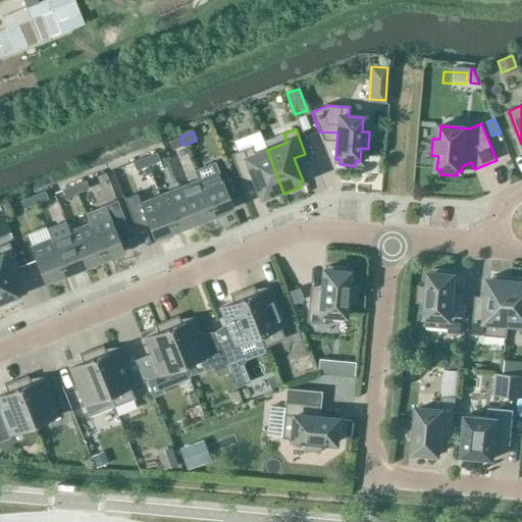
[(184,145),(180,137),(168,142),(172,150),(184,145)]
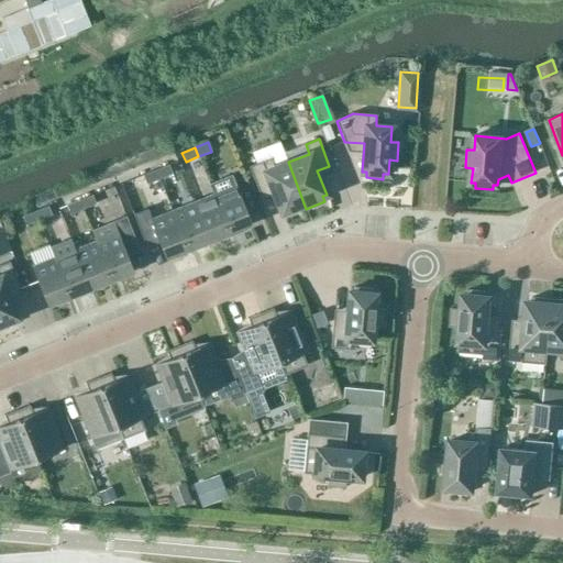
[(263,162),(250,167),(261,194),(272,189),(282,212),(286,211),(288,216),(306,209),(288,162),(275,167),(272,158),(263,162)]
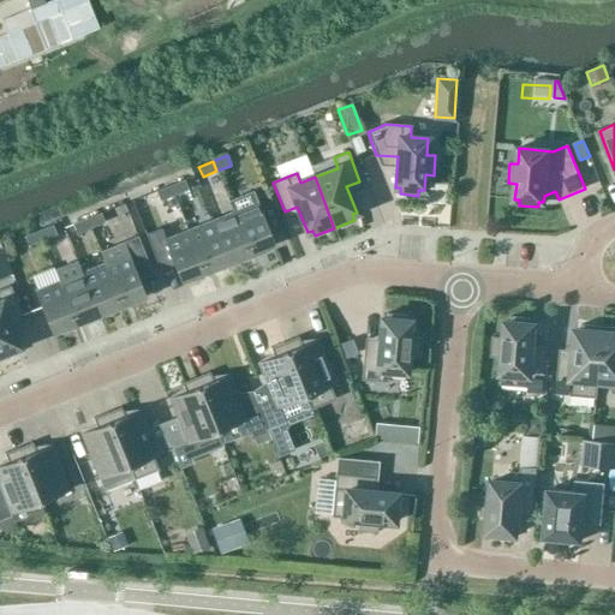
[(169,186),(174,196),(189,190),(184,180),(169,186)]
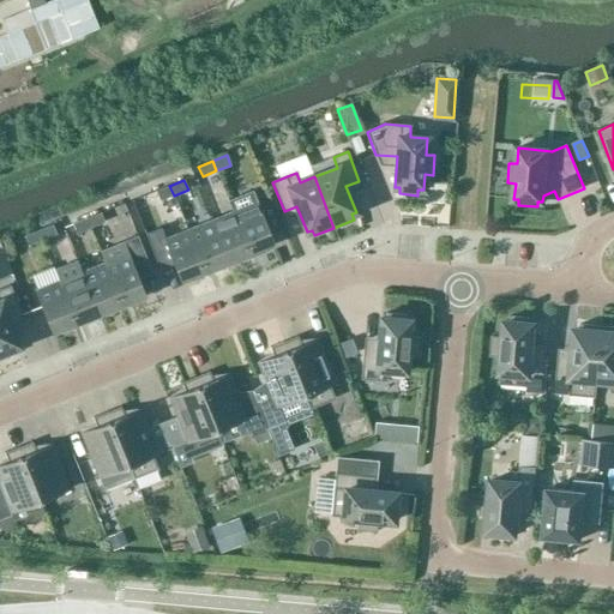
[(174,196),(169,186),(156,191),(160,202),(174,196)]
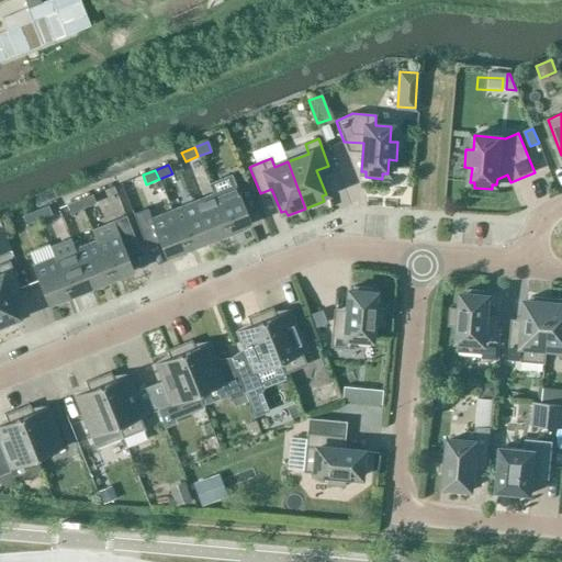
[(209,183),(213,194),(228,233),(250,224),(231,175),(209,183)]
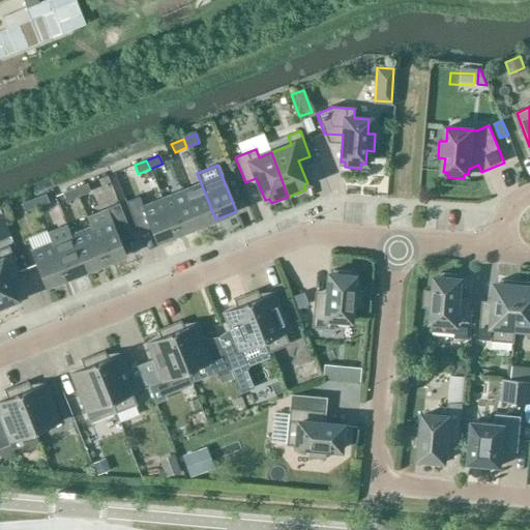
[(181,192),(196,228),(215,219),(201,183),(181,192)]
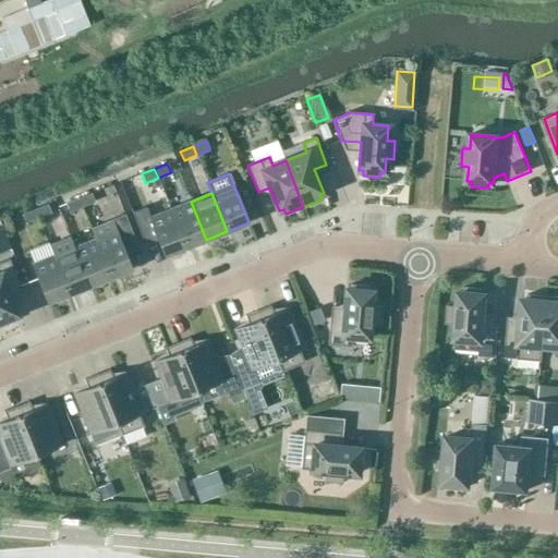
[(79,198),(82,208),(95,203),(92,194),(79,198)]
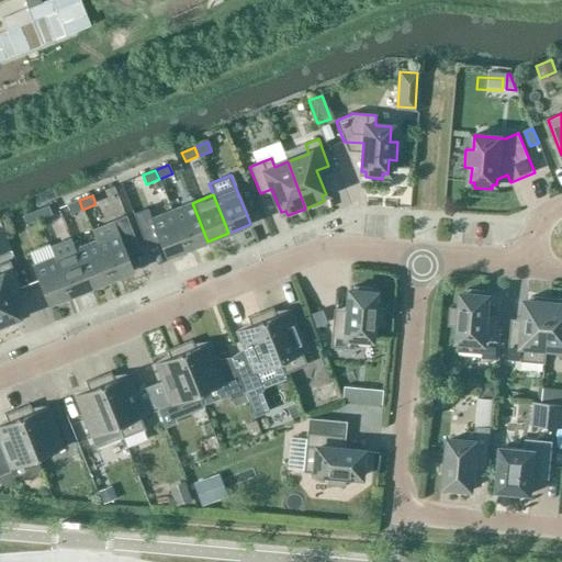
[(82,210),(79,200),(66,205),(69,215),(82,210)]
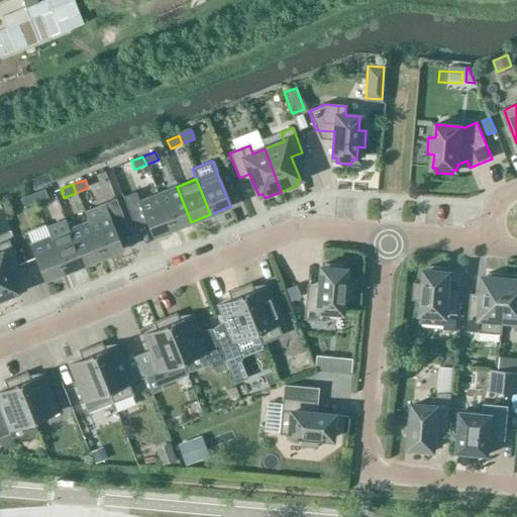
[(177,187),(158,194),(172,229),(191,222),(177,187)]
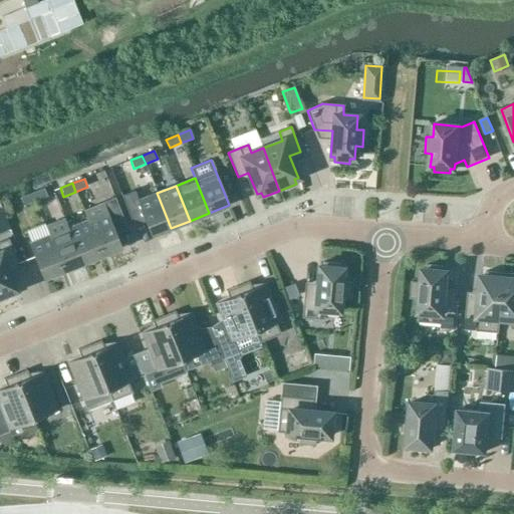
[(32,193),(35,201),(47,197),(44,188),(32,193)]
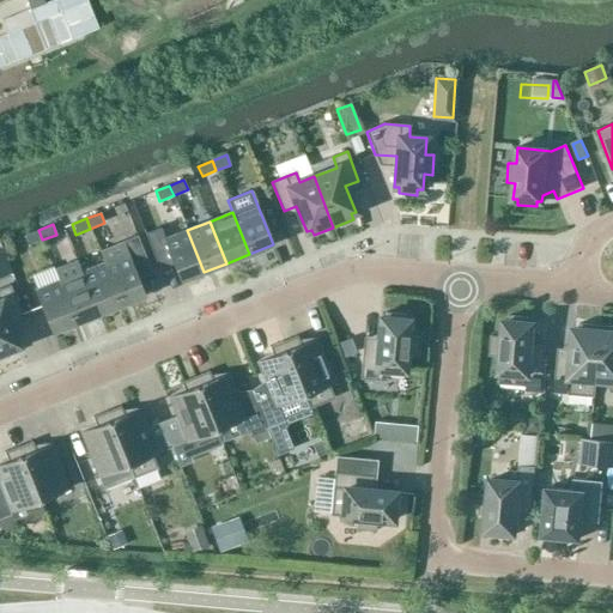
[(159,229),(145,235),(159,269),(174,263),(181,281),(204,272),(187,230),(164,240),(159,229)]
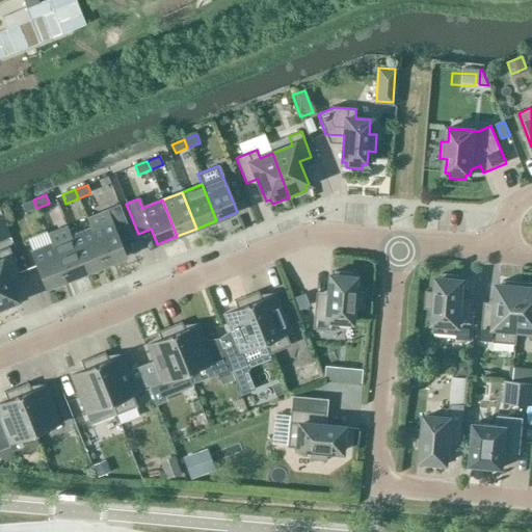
[(36,208),(33,200),(21,205),(24,213),(36,208)]
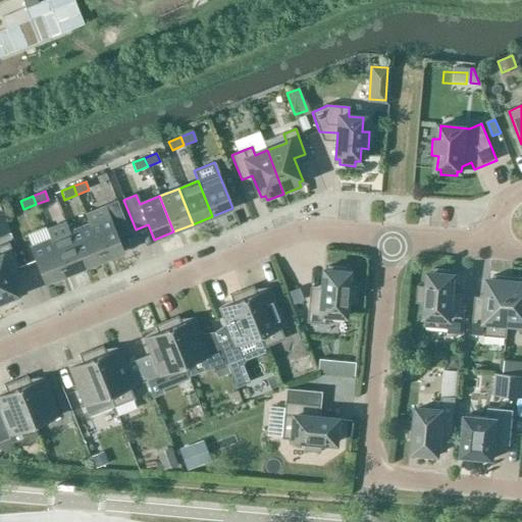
[(129,232),(116,199),(84,212),(89,224),(103,260),(123,252),(117,238),(129,232)]
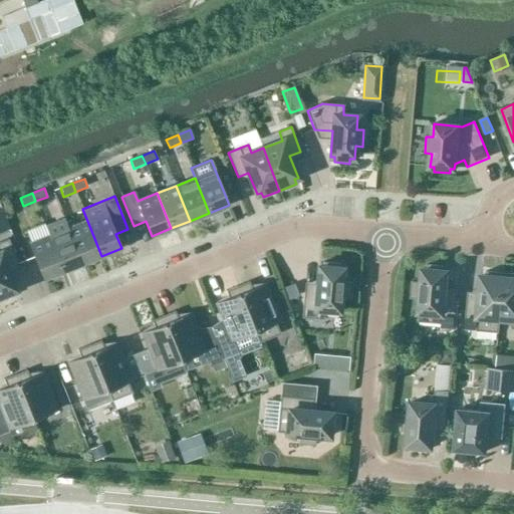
[(49,236),(63,271),(82,263),(68,228),(64,217),(45,225),(49,236)]
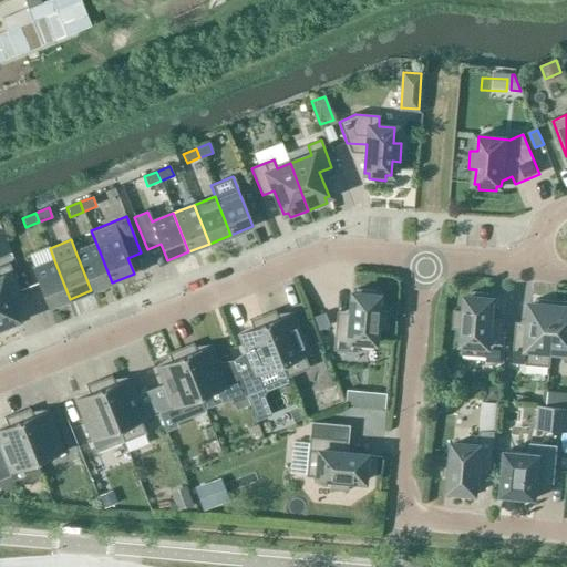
[(112,282),(96,244),(75,251),(91,290),(112,282)]
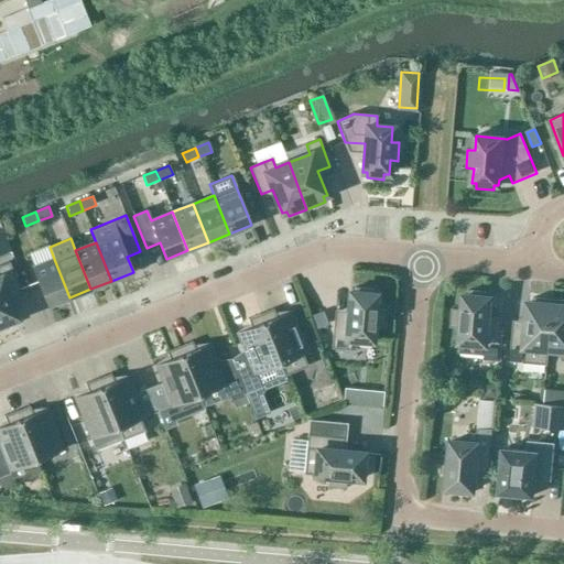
[(69,297),(54,259),(32,268),(47,306),(69,297)]
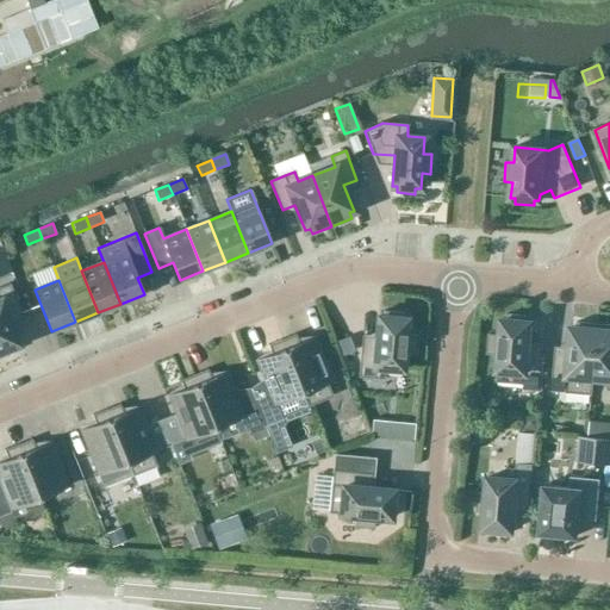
[(0,287),(0,358),(17,352),(14,347),(18,344),(8,318),(22,313),(10,285),(0,287)]
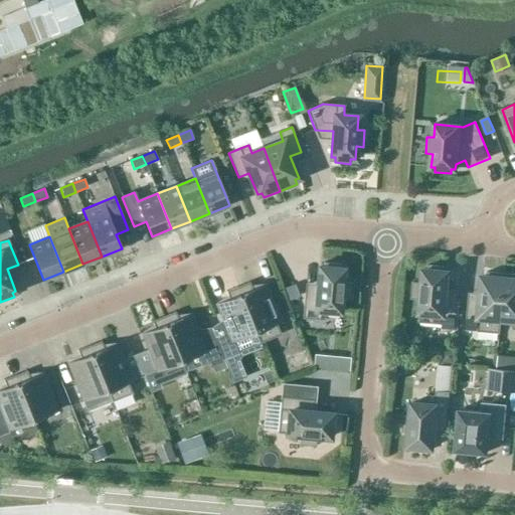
[(339,312),(341,299),(351,299),(352,284),(342,283),(343,270),(339,269),(340,264),(324,263),(323,268),(319,268),(317,293),(305,292),(303,318),(324,320),(325,311),(339,312)]
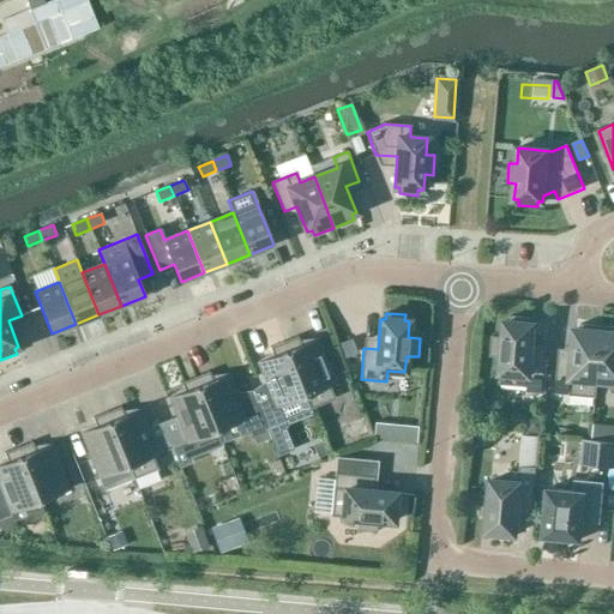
[(534,324),(529,324),(529,318),(510,317),(510,323),(505,321),(504,338),(492,337),(491,356),(503,357),(500,385),(527,387),(527,392),(542,393),(546,356),(531,355),(534,324)]
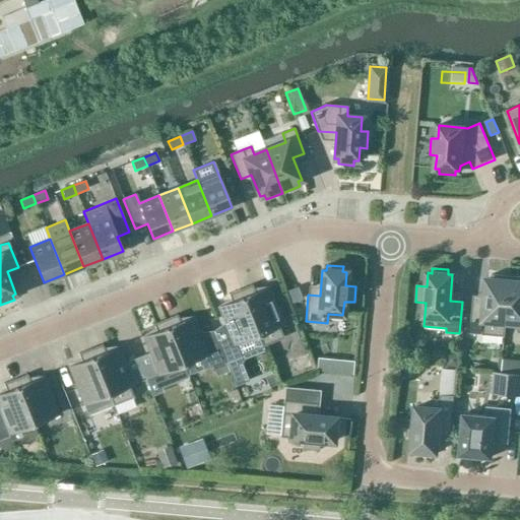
[(506,322),(510,276),(492,275),(491,279),(486,279),(484,303),(472,302),(470,333),(505,336),(506,322)]
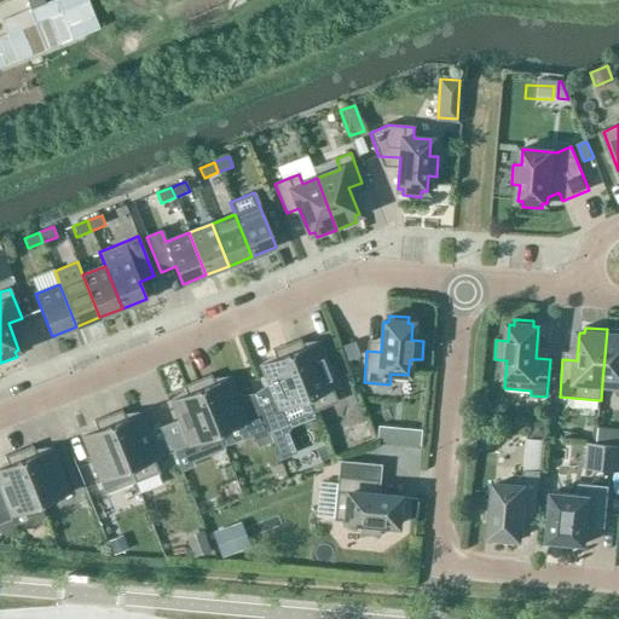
[(618,330),(607,329),(602,383),(617,385),(615,395),(618,395),(618,330)]
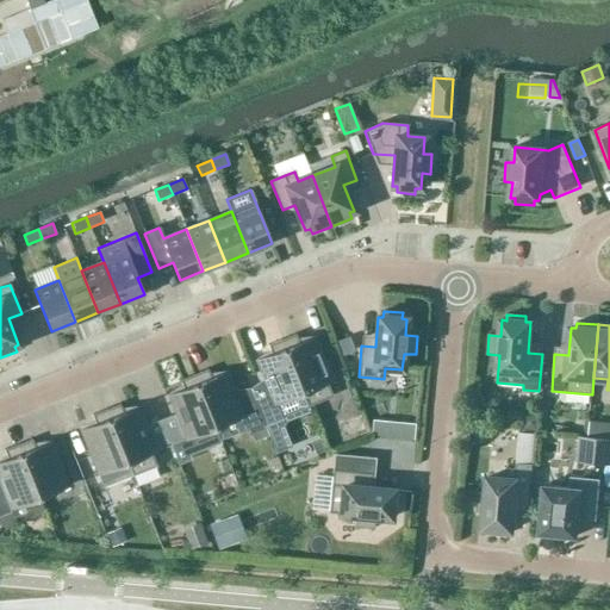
[(281,340),(309,406),(332,397),(328,384),(332,381),(315,337),(299,343),(296,334),(281,340)]
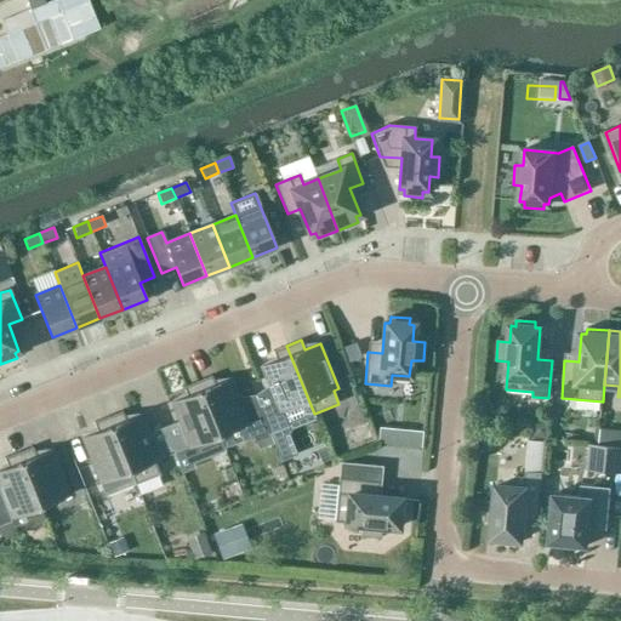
[(360,357),(354,342),(343,347),(349,362),(360,357)]
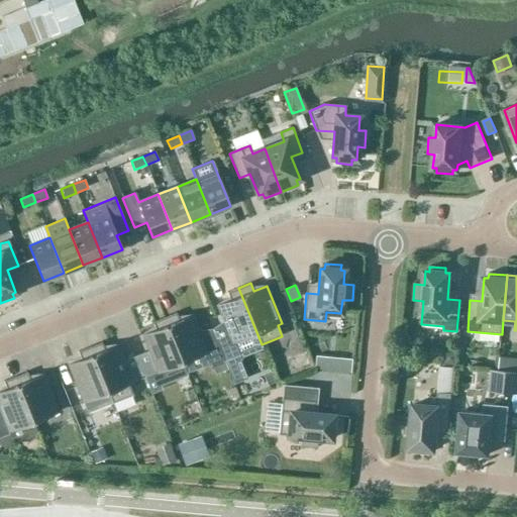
[(225,326),(213,330),(213,331),(224,358),(225,363),(227,367),(240,362),(242,357),(264,349),(262,344),(238,288),(227,292),(230,300),(217,305),(225,326)]
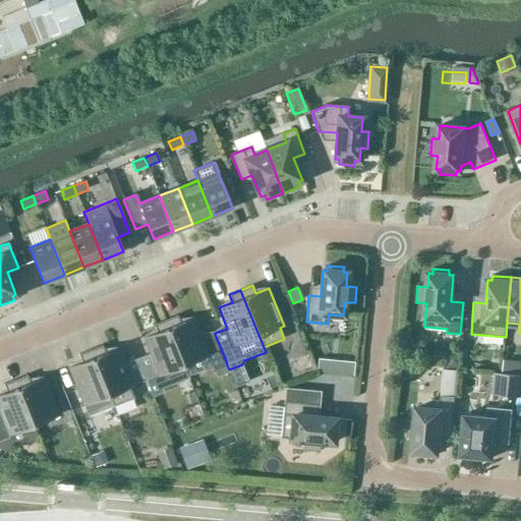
[(177,315),(165,320),(183,365),(187,375),(213,365),(215,369),(227,365),(226,361),(215,334),(201,339),(193,317),(180,323),(177,315)]
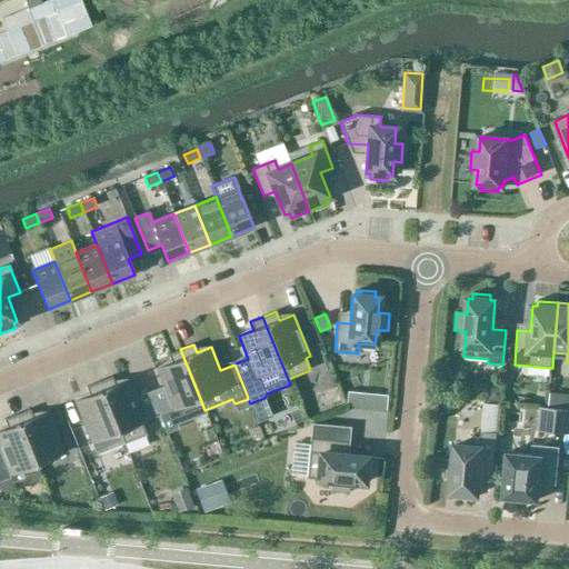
[(171,362),(157,369),(163,386),(173,410),(200,399),(180,349),(168,355),(171,362)]
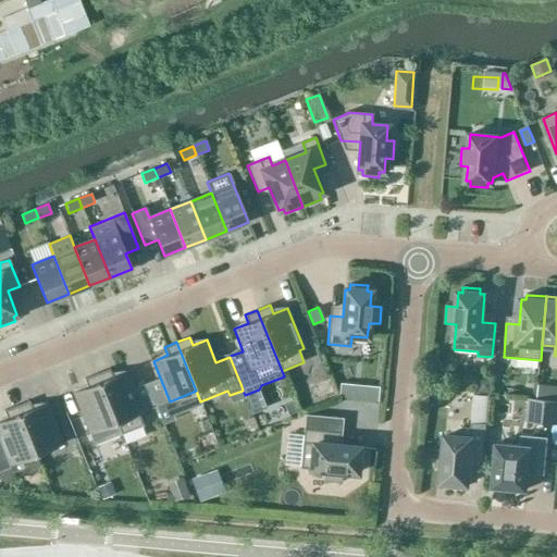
[(109,369),(97,374),(121,434),(143,425),(138,413),(143,412),(134,388),(126,371),(112,378),(109,369)]
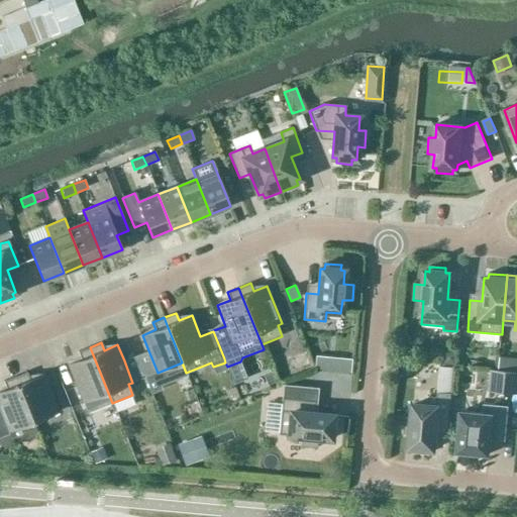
[(81,359),(68,365),(87,413),(112,403),(90,347),(78,351),(81,359)]
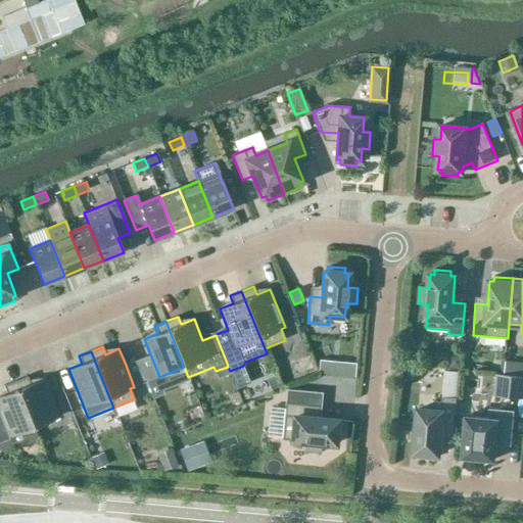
[(448,368),(459,368),(460,358),(454,358),(448,362),(448,368)]
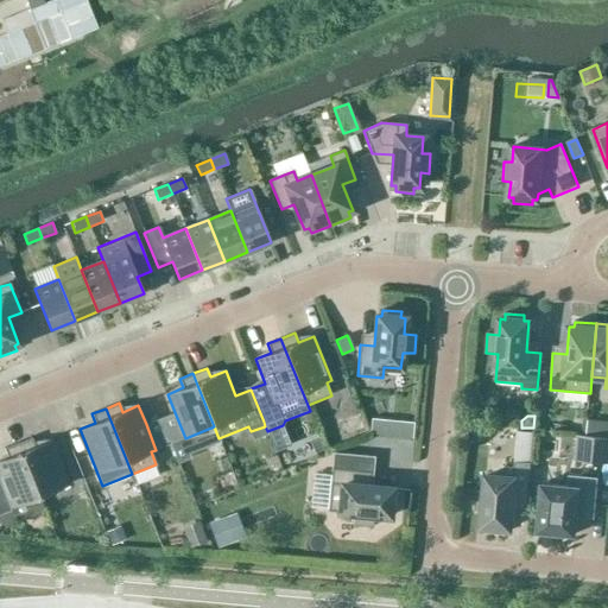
[(387,434),(388,419),(372,417),(371,432),(387,434)]
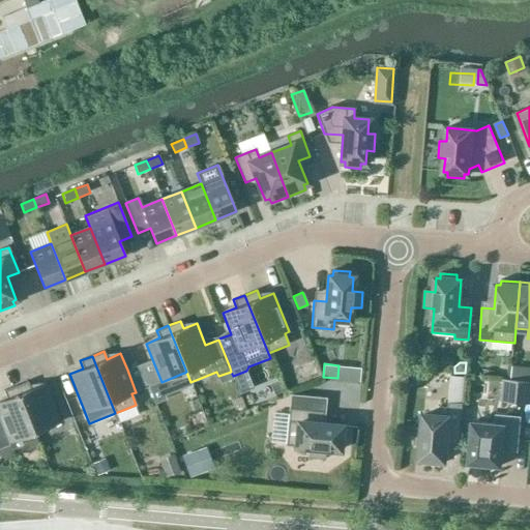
[(448,398),(451,373),(442,372),(439,396),(448,398)]
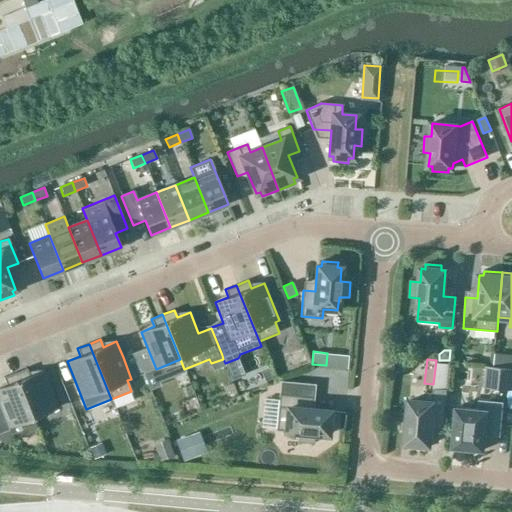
[(511,369),(501,368),(499,389),(511,390),(511,369)]
